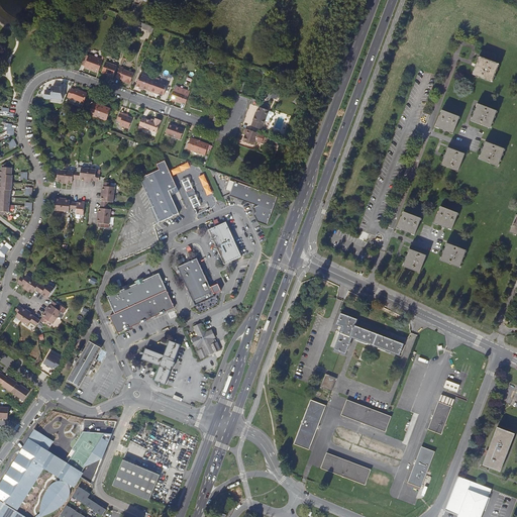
[(99,72),(103,60),(90,55),(85,67),(99,72)]
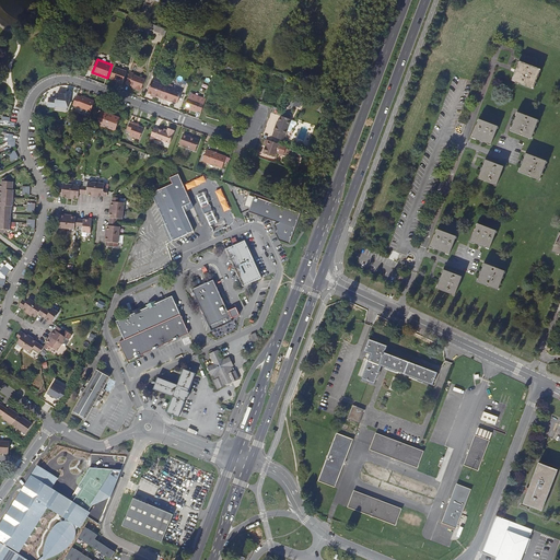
[(540,69),(520,61),(516,69),(512,80),(533,89),(540,69)]
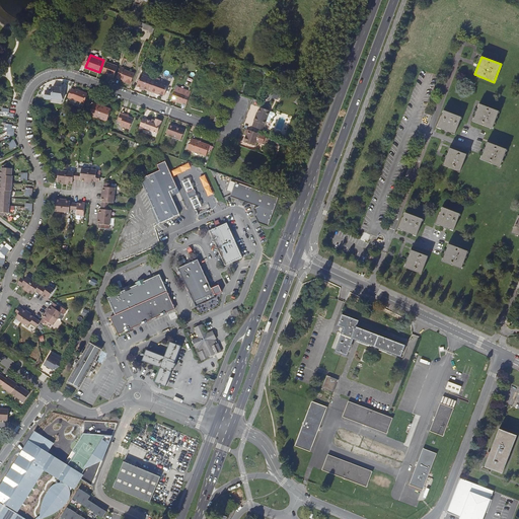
[(109,76),(114,77),(118,66),(106,62),(102,72),(110,75),(109,76)]
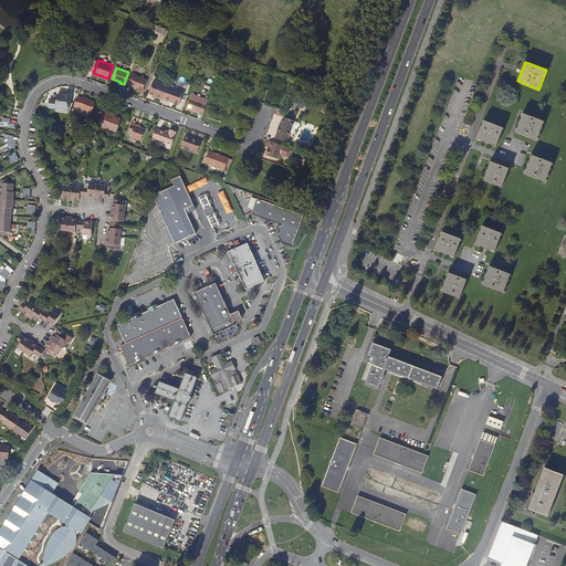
[(133,72),(128,84),(138,87),(137,88),(143,91),(147,80),(136,75),(136,73),(133,72)]
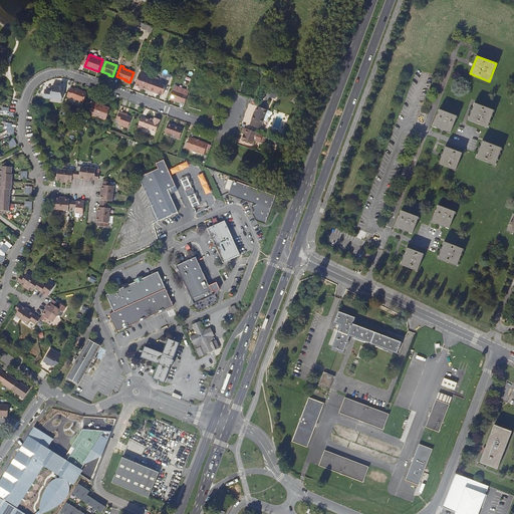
[(150,91),(155,79),(140,74),(136,85),(150,91)]
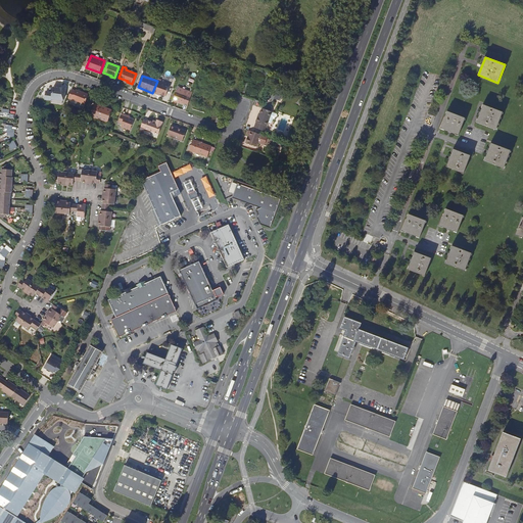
[(157,81),(152,93),(157,94),(157,93),(160,94),(165,96),(171,85),(157,81)]
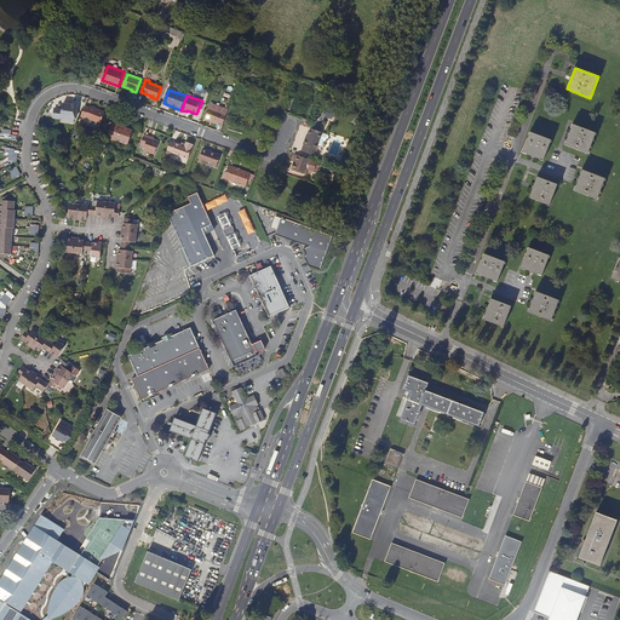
[(55,110),(53,119),(62,120),(62,119),(75,120),(78,107),(73,105),(73,107),(63,105),(63,112),(55,110)]
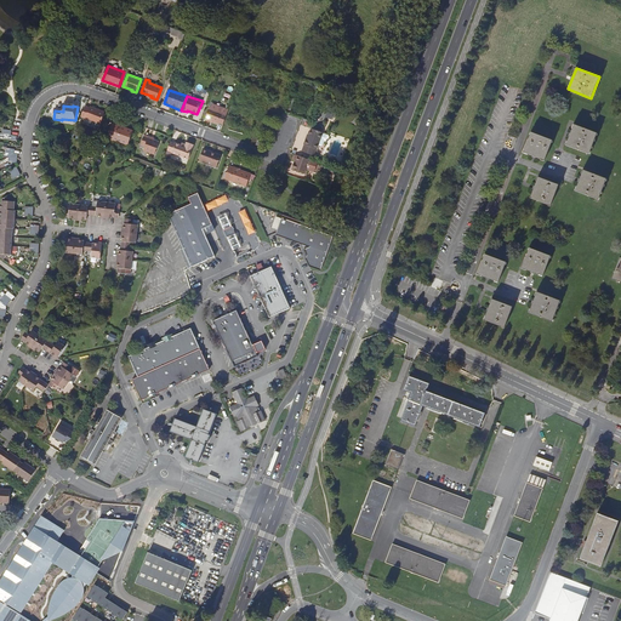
[(86,107),(81,117),(101,124),(106,112),(98,109),(98,112),(90,108),(86,107)]
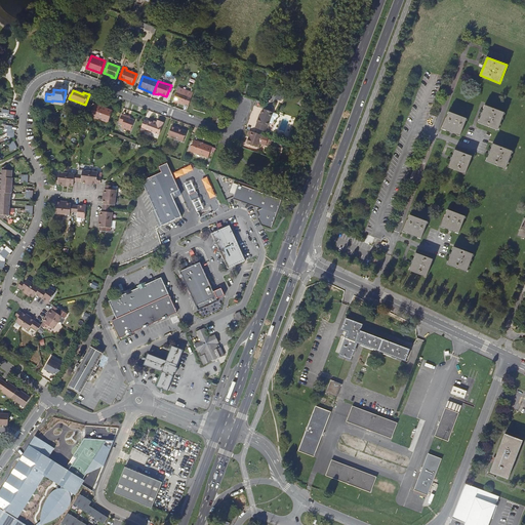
[(189,105),(191,101),(193,93),(190,92),(189,95),(177,91),(174,99),(186,104),(186,103),(189,105)]
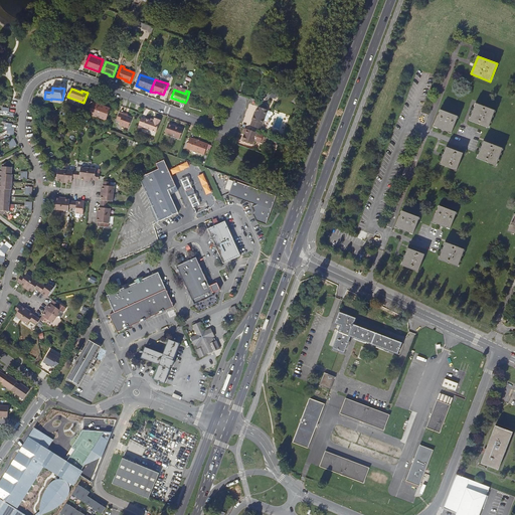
[(95,103),(91,115),(106,121),(111,109),(95,103)]
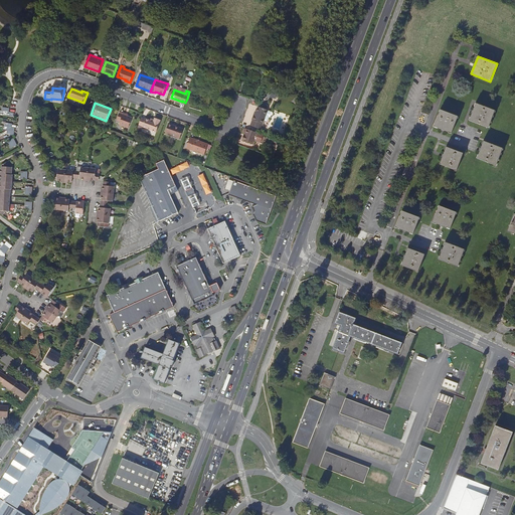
[(476,103),(475,106),(473,110),(469,121),(489,128),(495,111),(476,103)]
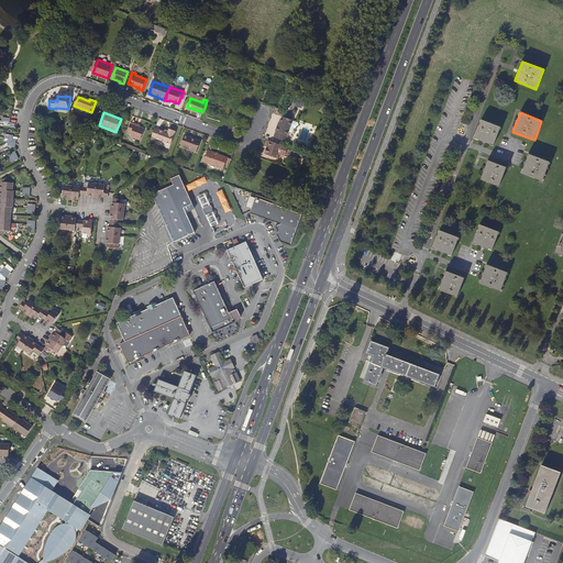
[(293,120),(283,117),(279,127),(278,125),(276,131),(274,136),(285,141),(287,135),(288,135),(289,131),(291,132),(293,131),(294,128),(296,128),(298,128),(299,123),(298,122),(293,120)]
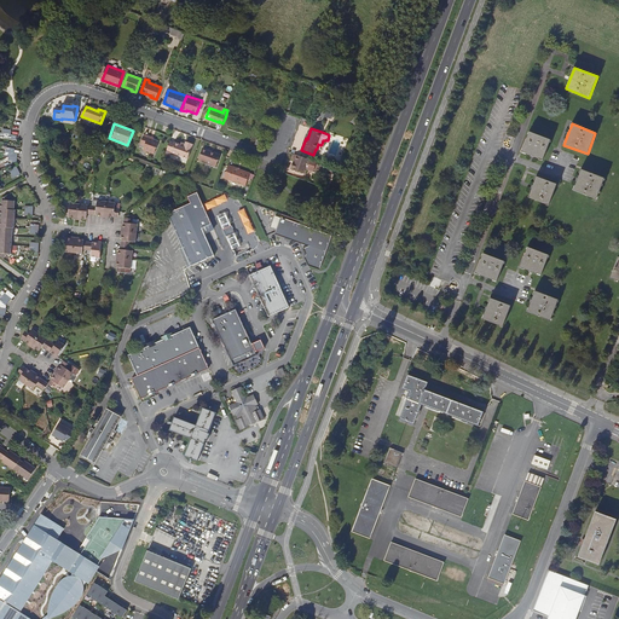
[(543,160),(550,139),(530,132),(527,138),(521,151),(543,160)]
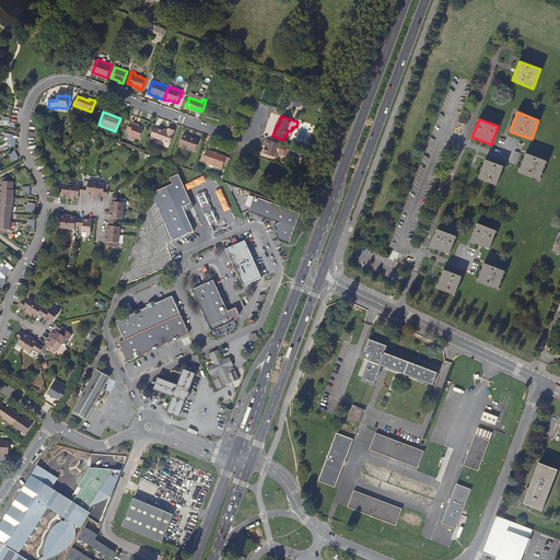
[(130,133),(130,136),(140,139),(143,129),(133,126),(135,125),(130,124),(127,132),(130,133)]
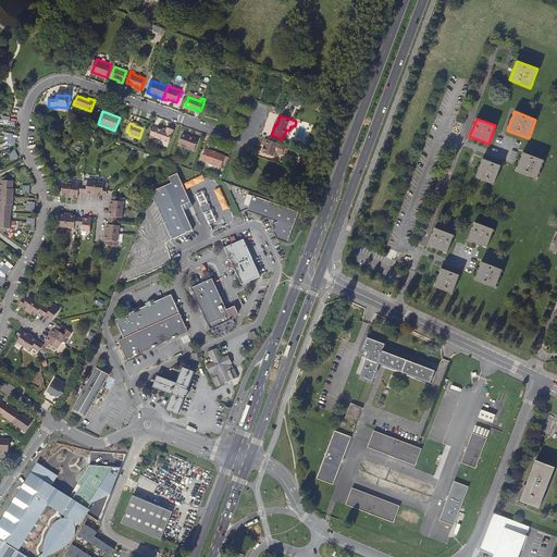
[(153,127),(150,135),(155,137),(170,143),(174,130),(169,127),(166,132),(158,128),(158,130),(153,127)]
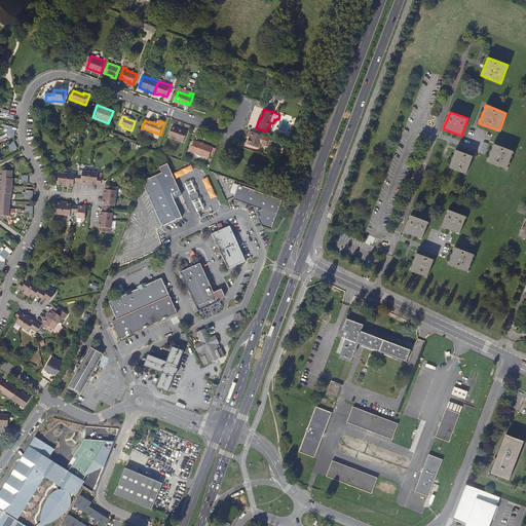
[(170,137),(184,142),(188,132),(173,126),(170,137)]
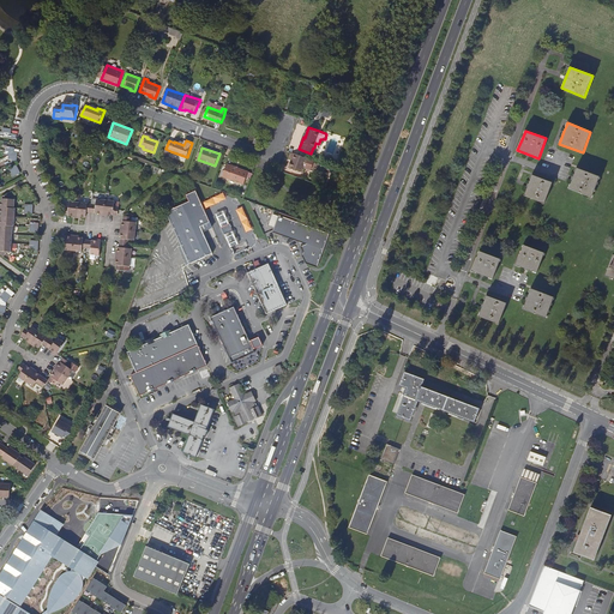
[(307,157),(295,154),(293,152),(290,157),(293,158),(293,160),(292,162),(290,162),(289,168),(301,172),(307,157)]
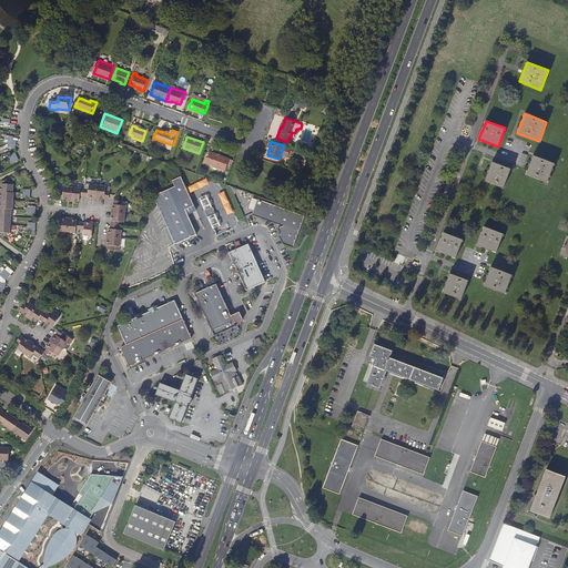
[(291,149),(285,146),(282,154),(288,156),(291,149)]
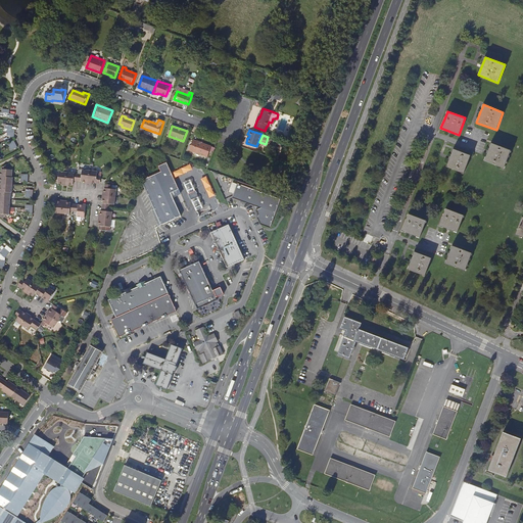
[(190,150),(208,156),(211,146),(193,140),(190,150)]
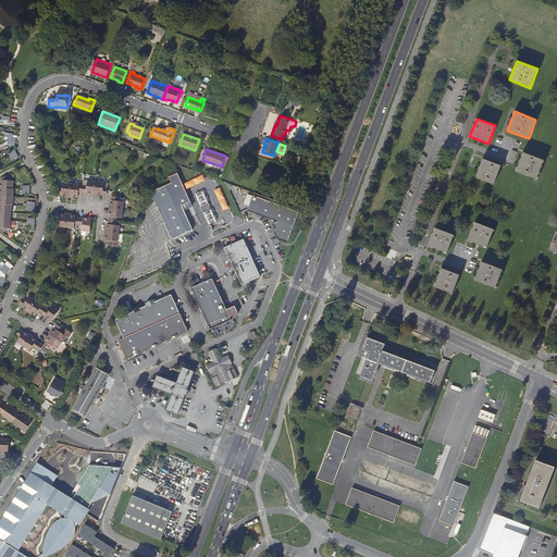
[(544,160),(536,157),(523,152),(520,160),(516,172),(536,180),(544,160)]
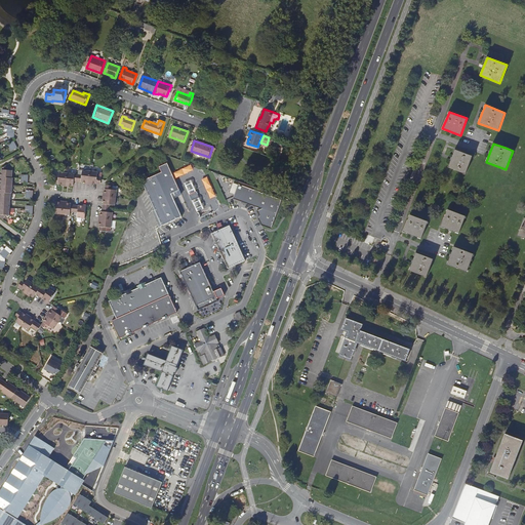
[(454,150),(451,160),(448,167),(466,173),(472,156),(454,150)]
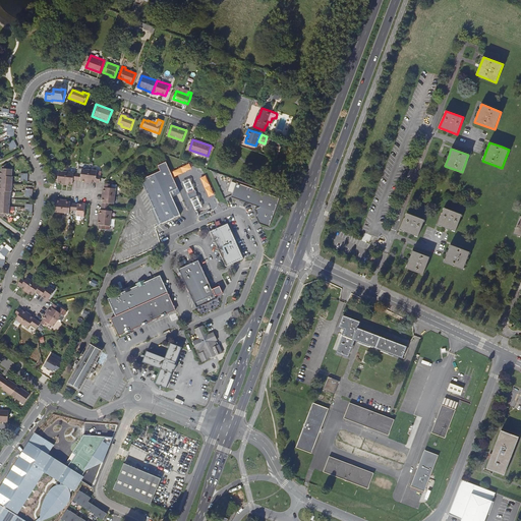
[(178,188),(166,161),(158,165),(160,170),(145,177),(142,183),(156,213),(160,222),(180,214),(170,191),(173,190),(178,188)]
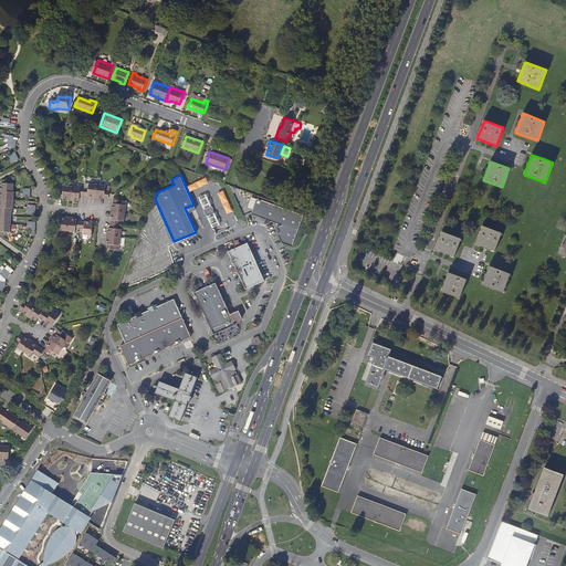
[(190,191),(209,184),(207,177),(187,186),(190,191)]
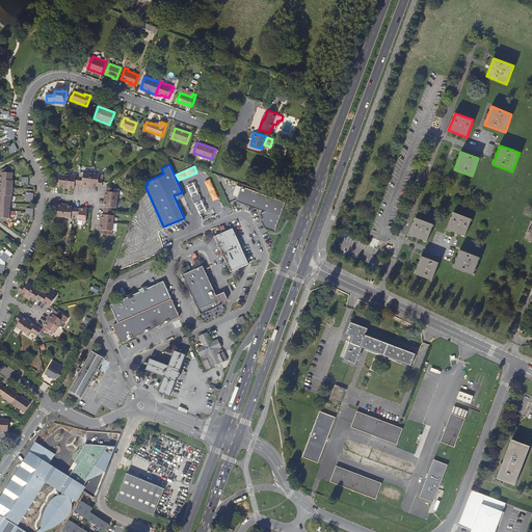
[(1,175),(0,180),(12,180),(14,173),(9,171),(2,171),(2,175),(1,175)]
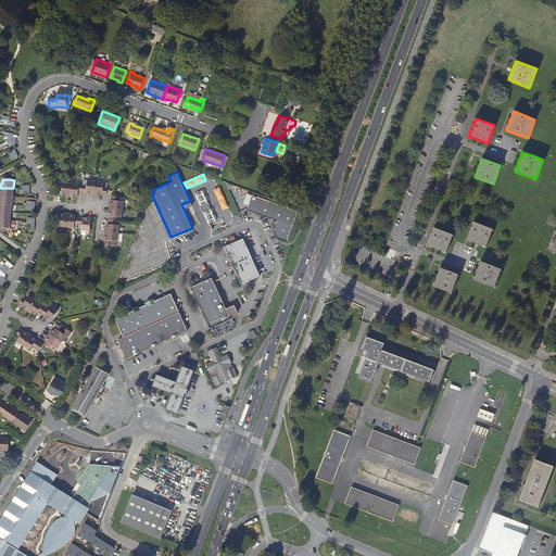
[(90,194),(95,194),(96,180),(88,180),(87,185),(84,185),(83,191),(90,192),(90,194)]
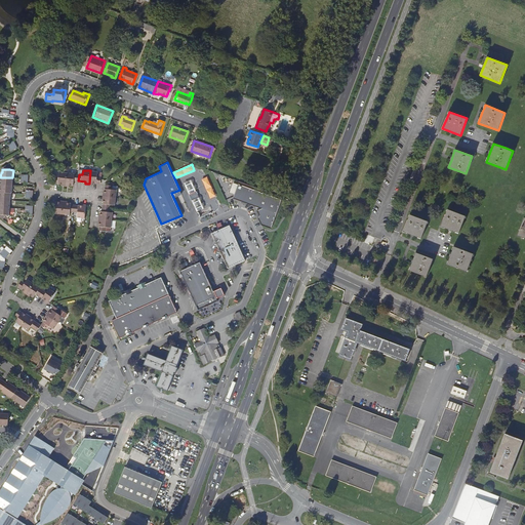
[(93,183),(101,184),(102,176),(97,176),(97,171),(90,170),(89,184),(93,184),(93,183)]
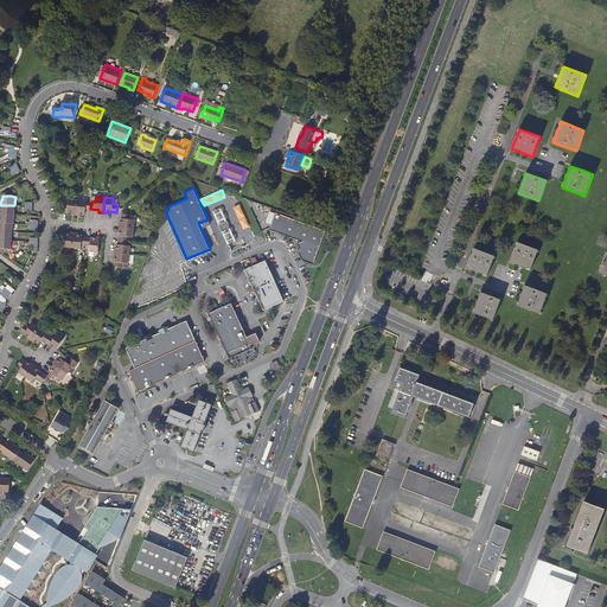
[(71,215),(76,215),(78,200),(69,199),(69,204),(64,204),(63,212),(72,212),(71,215)]
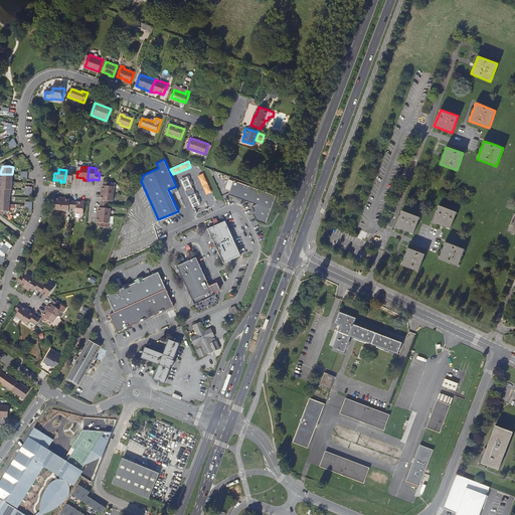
[(72,177),(76,177),(77,171),(66,170),(64,182),(68,182),(68,181),(72,182),(72,177)]
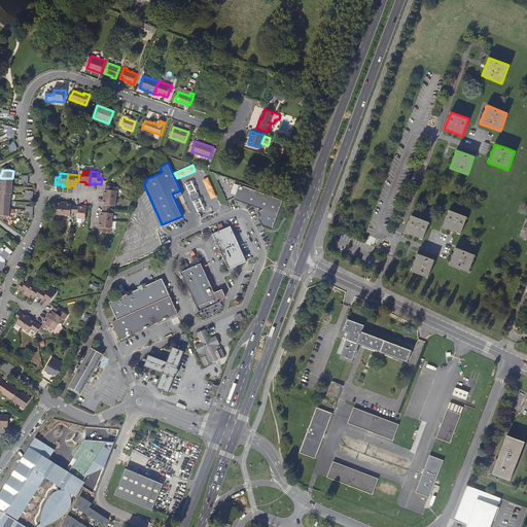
[(209,177),(204,179),(212,199),(217,197),(209,177)]
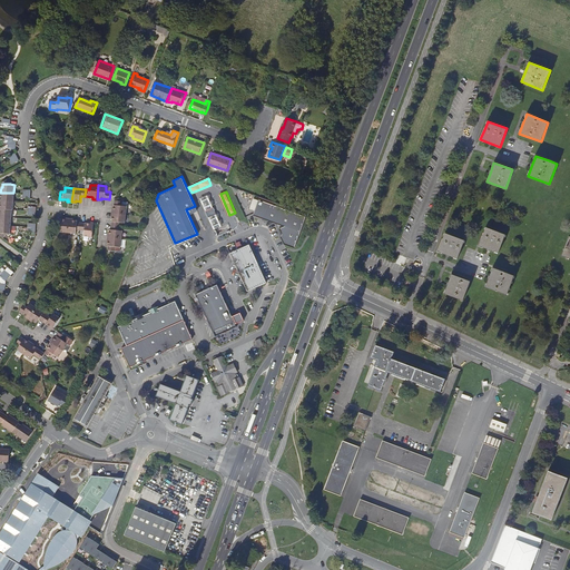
[(15,194),(13,193),(0,193),(0,196),(0,195),(0,199),(15,202),(15,194)]
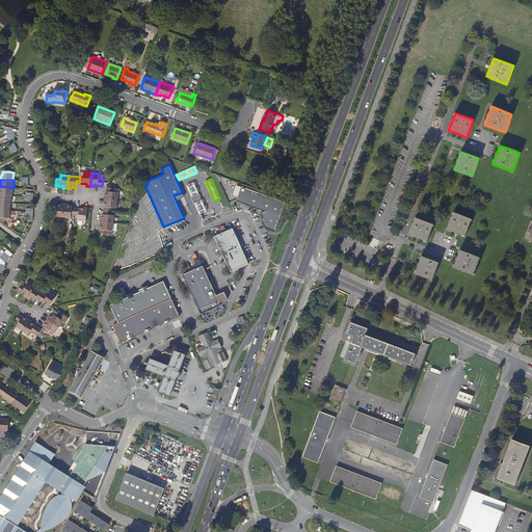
[(186,185),(191,196),(198,193),(193,182),(186,185)]
